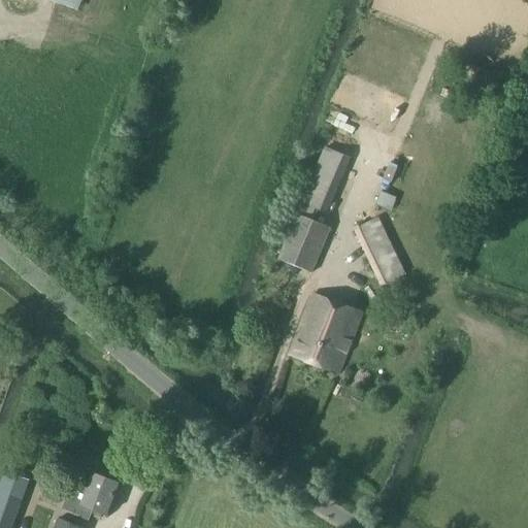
[(43,0),(77,11),(80,0),(43,0)]
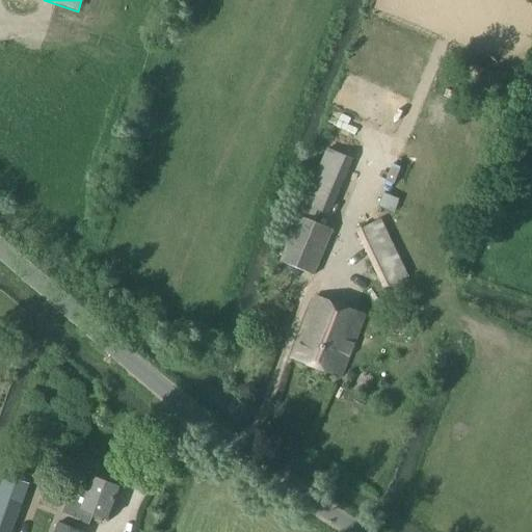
[(353,160),(326,149),(302,205),(329,216),(353,160)]
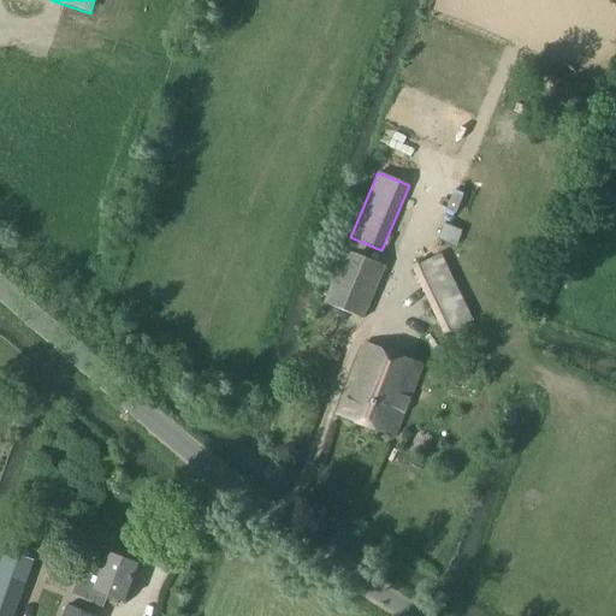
[(345,250),(324,303),(363,320),(385,266),(345,250)]
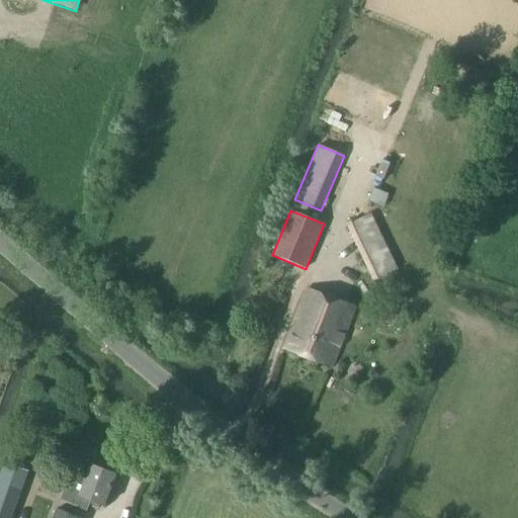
[(370,213),(369,214),(351,223),(378,278),(398,269),(370,213)]
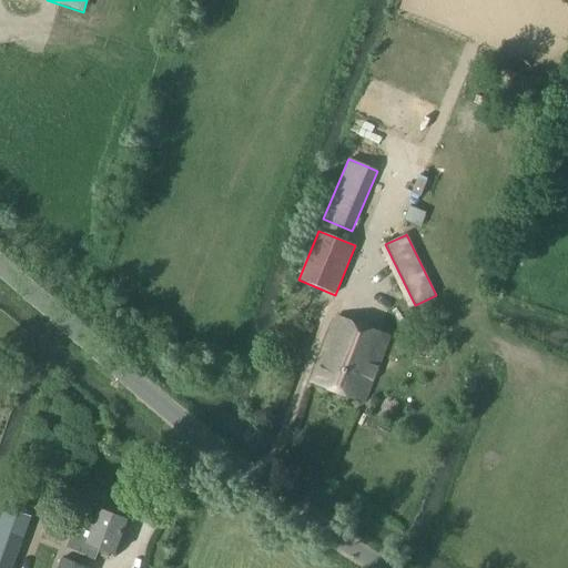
[(325,361),(320,359),(311,383),(364,403),(389,336),(337,316),(323,352),(327,354),(325,361)]
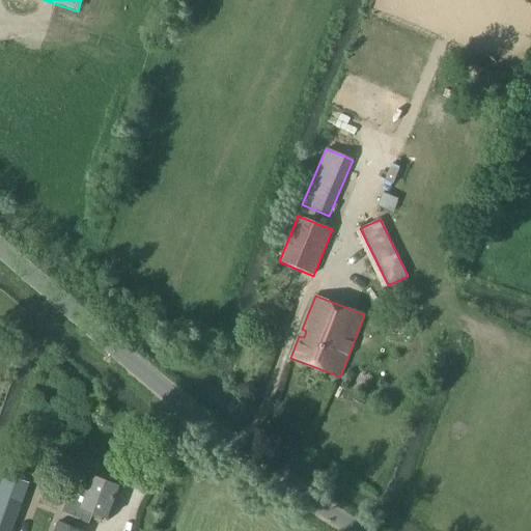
[(4,475),(0,485),(0,530),(11,530),(22,503),(7,498),(14,479),(4,475)]
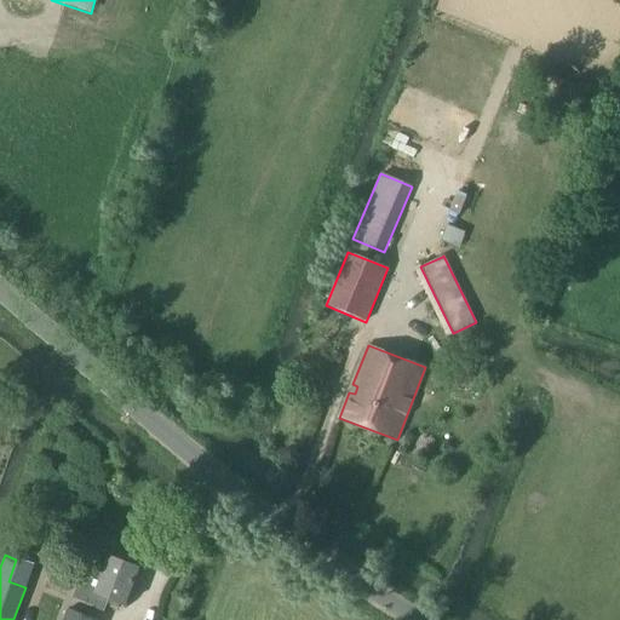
[(102,575),(96,573),(84,603),(104,610),(108,600),(124,606),(139,568),(109,556),(102,575)]
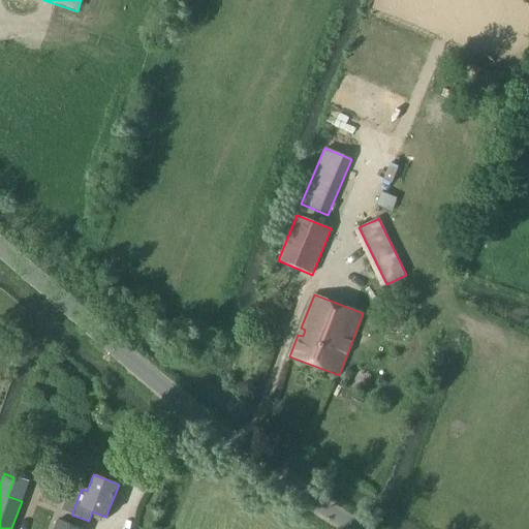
[(82,528),(57,519),(53,528),(82,528)]
